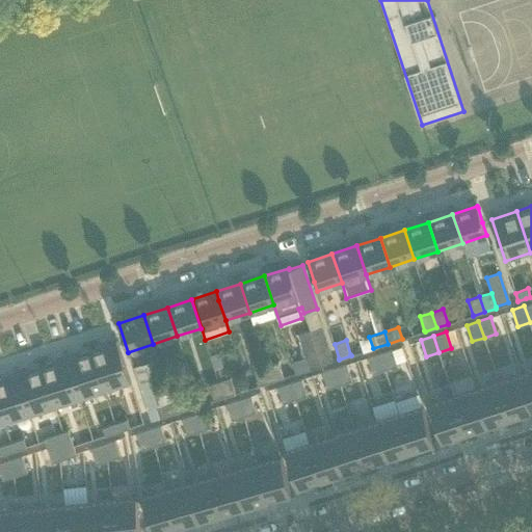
[(117,342),(91,350),(105,391),(131,382),(117,342)]
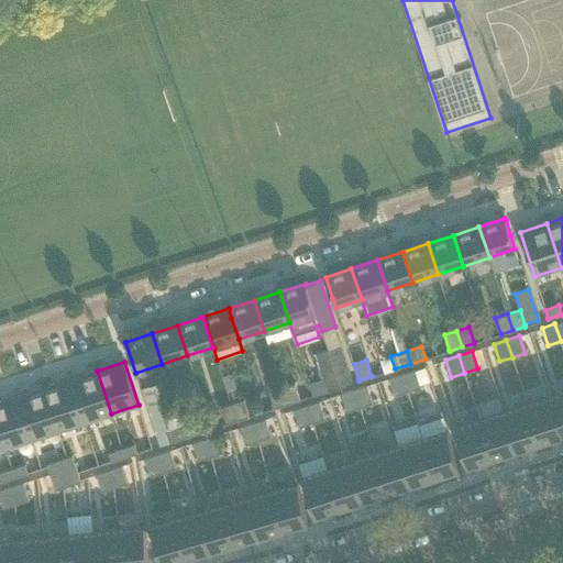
[(415,370),(401,374),(408,392),(420,387),(415,370)]
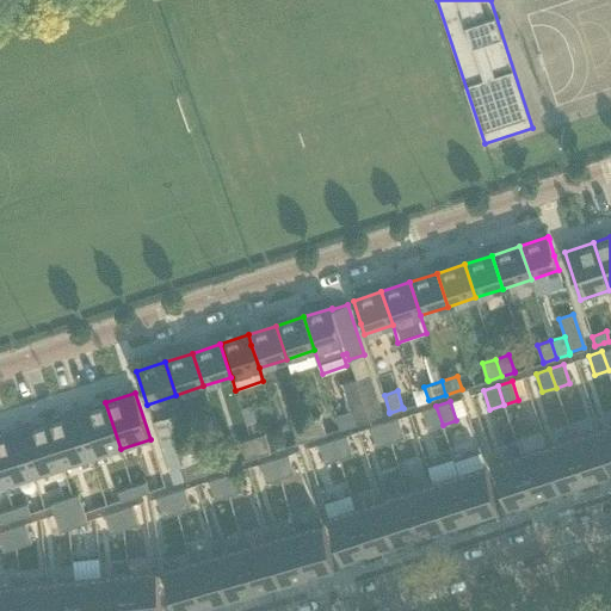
[(105,402),(76,412),(92,458),(121,449),(105,402)]
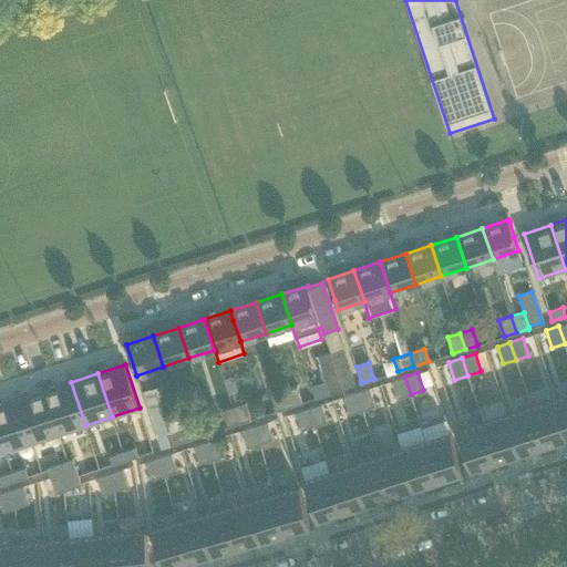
[(404,377),(392,381),(398,398),(411,394),(404,377)]
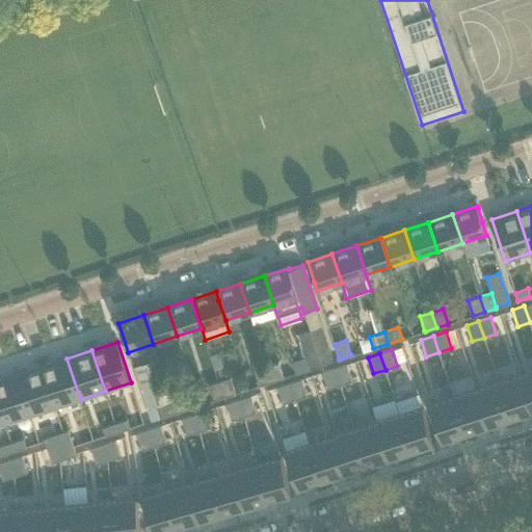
[(67,358),(42,366),(55,407),(80,399),(67,358)]
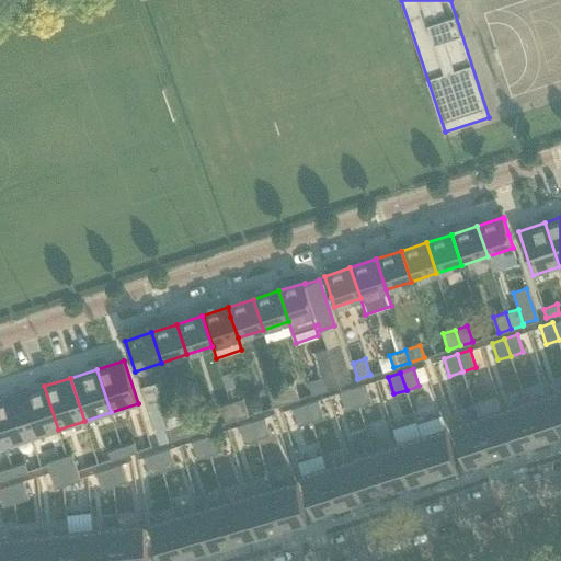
[(322,378),(308,384),(311,395),(325,389),(322,378)]
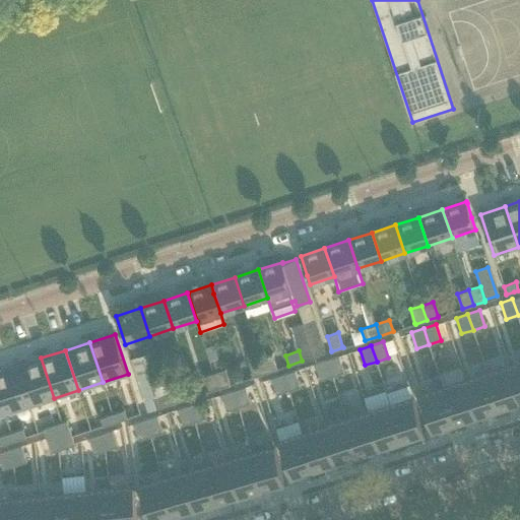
[(130,360),(147,411),(157,408),(153,397),(168,392),(167,389),(153,351),(130,360)]
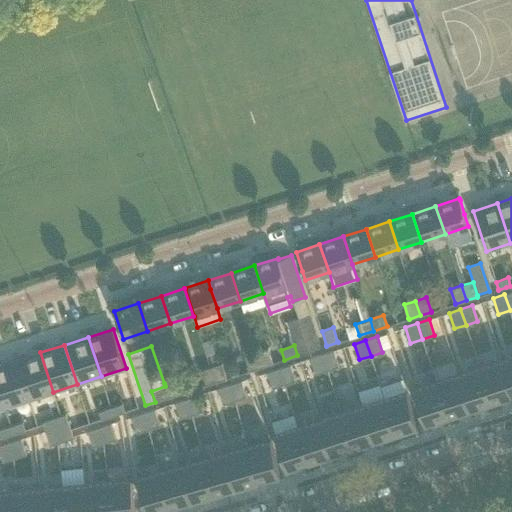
[(268,348),(257,352),(262,367),(273,363),(272,362),(268,348)]
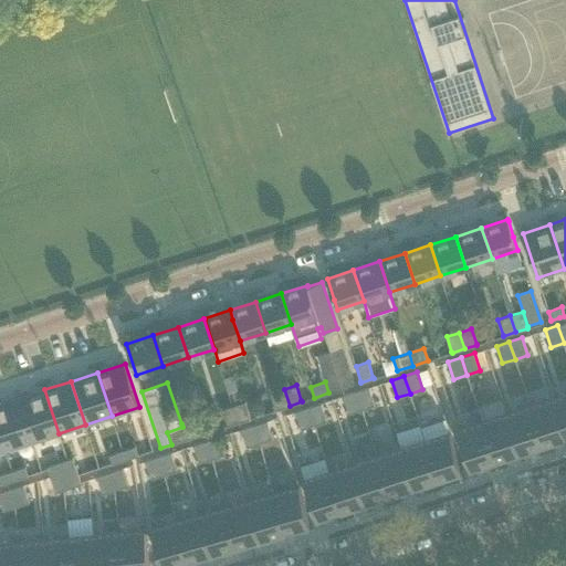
[(369,387),(356,391),(362,409),(375,405),(369,387)]
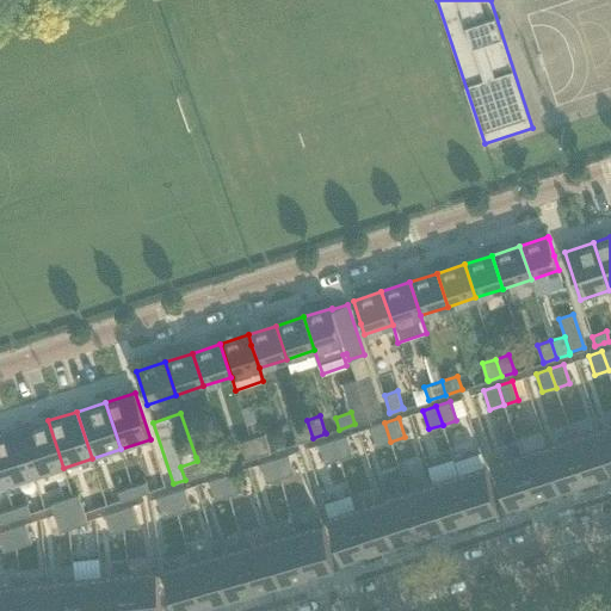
[(48,420),(19,430),(35,477),(63,468),(48,420)]
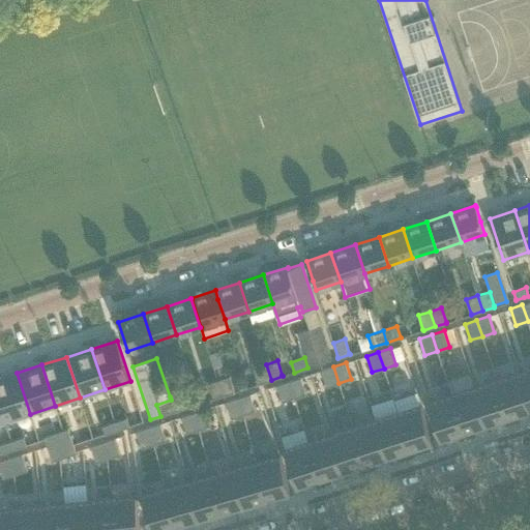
[(266,364),(254,369),(259,383),(259,384),(271,380),(266,364)]
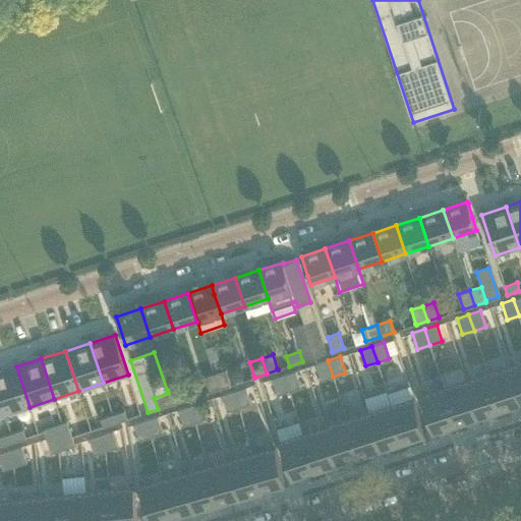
[(328,360),(315,364),(321,381),(333,377),(328,360)]
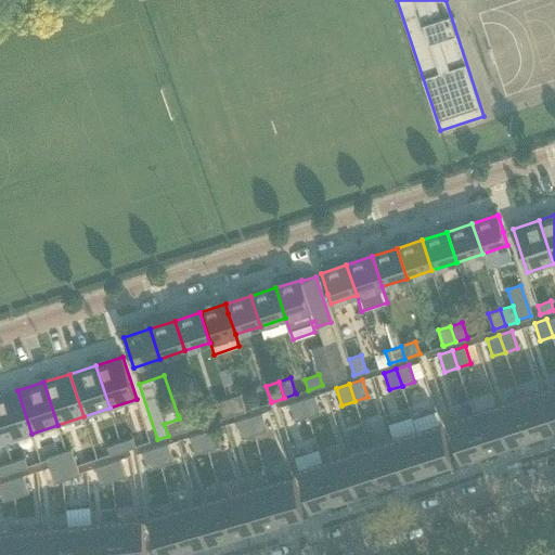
[(554,385),(543,389),(554,424),(554,385)]
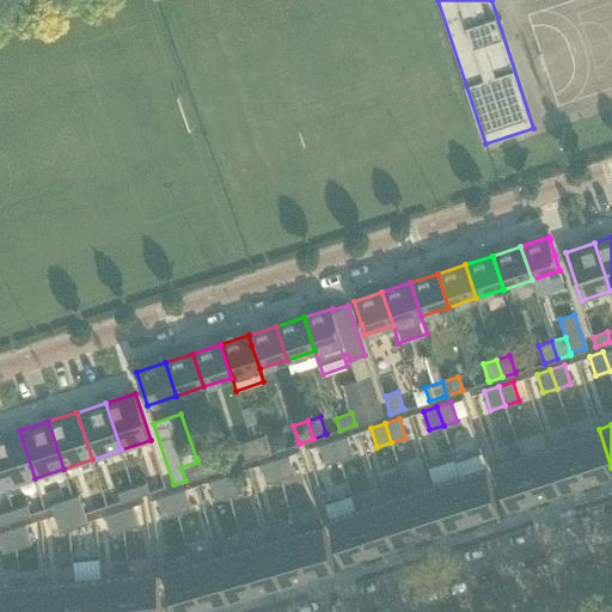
[(611,467),(599,429),(574,438),(587,479),(611,471),(611,467)]
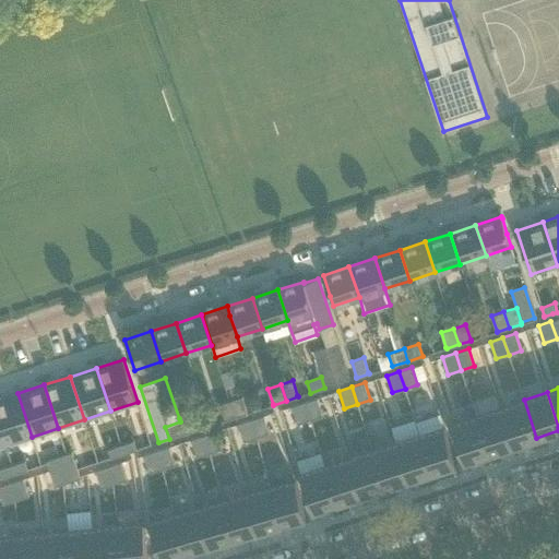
[(18,393),(0,399),(0,430),(4,445),(32,437),(18,393)]
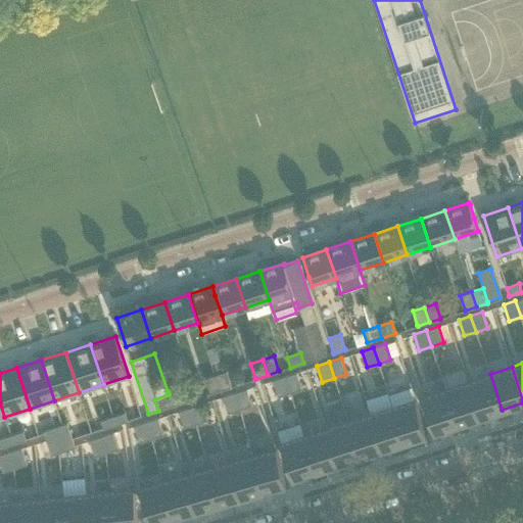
[(226,371),(215,375),(220,390),(231,386),(231,385),(226,371)]
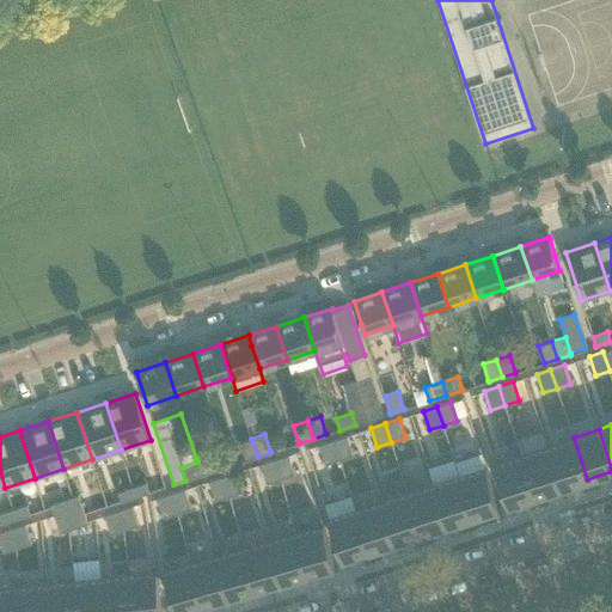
[(347,435),(334,440),(340,459),(354,454),(347,435)]
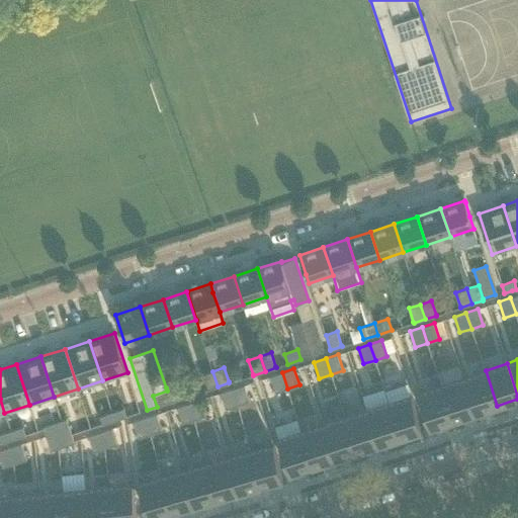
[(486,370),(463,377),(475,413),(497,406),(486,370)]
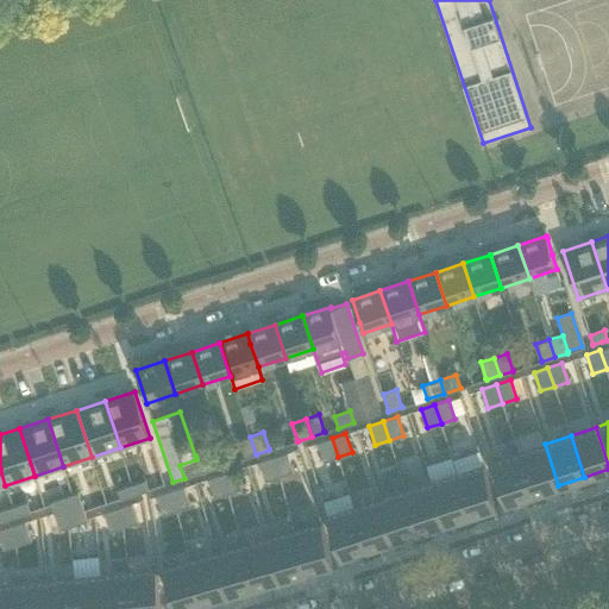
[(250,437),(236,441),(242,458),(242,459),(256,454),(250,437)]
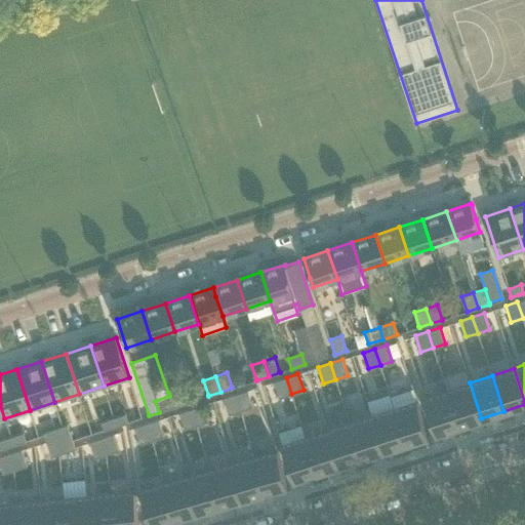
[(286,377),(274,381),(279,398),(291,394),(286,377)]
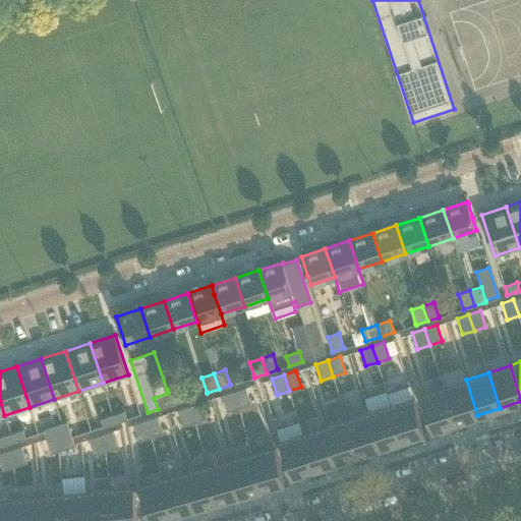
[(466,380),(444,387),(456,422),(477,415),(466,380)]
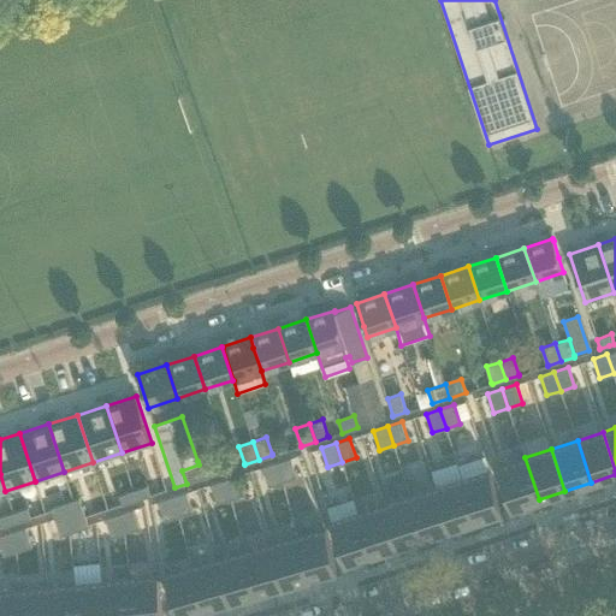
[(212,455),(197,461),(199,465),(203,478),(218,473),(218,472),(212,455)]
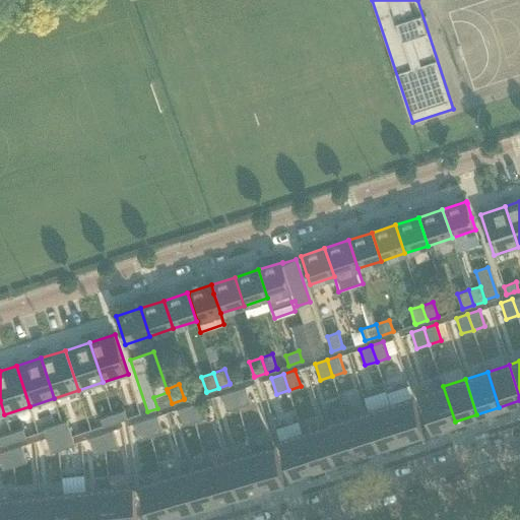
[(245,386),(234,390),(239,406),(251,402),(245,386)]
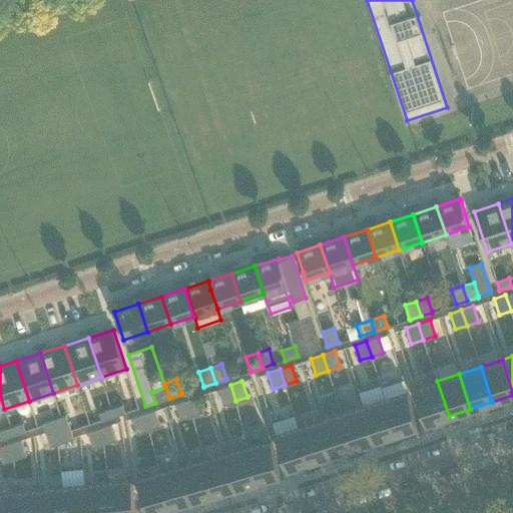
[(437,381),(415,388),(426,424),(449,416),(437,381)]
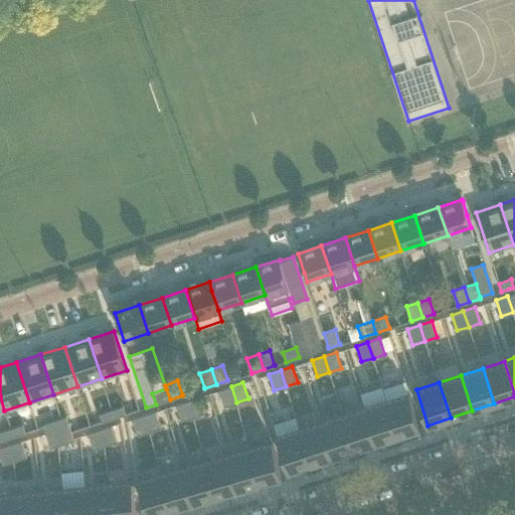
[(231,386),(219,390),(224,406),(236,402),(231,386)]
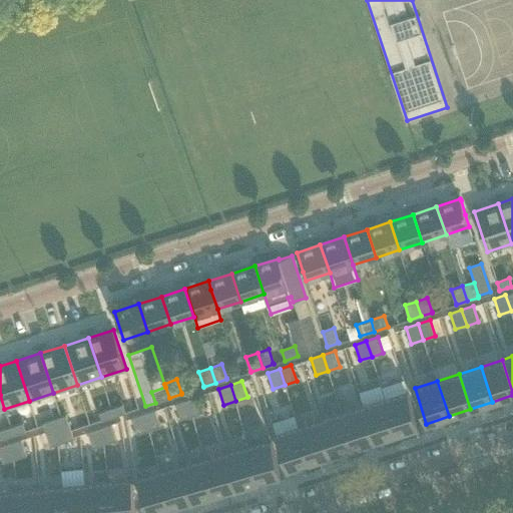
[(165,387),(151,392),(155,403),(169,398),(165,387)]
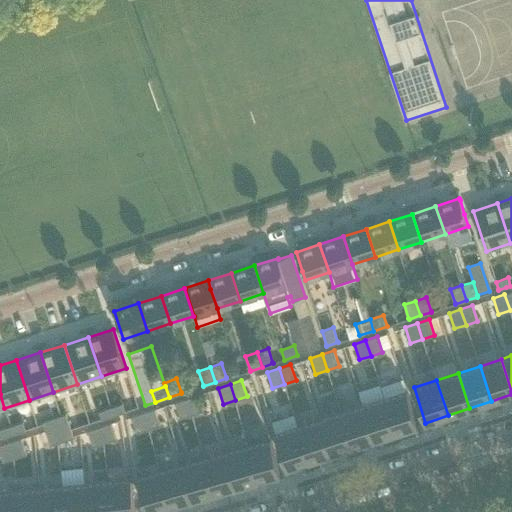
[(407,390),(385,397),(396,432),(418,425),(407,390)]
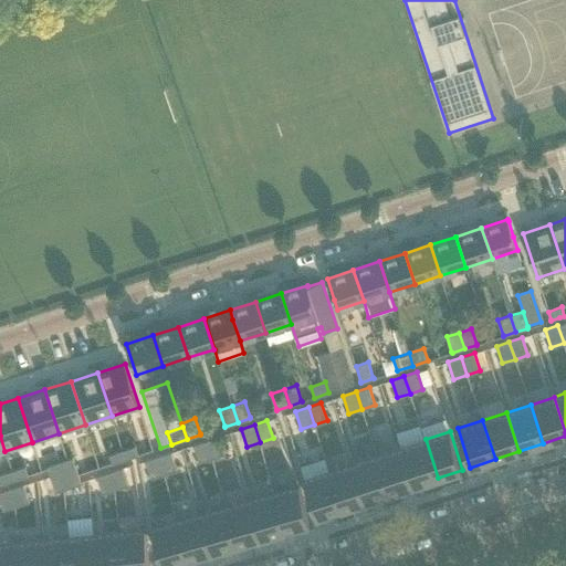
[(219,437),(206,441),(212,458),(224,453),(219,437)]
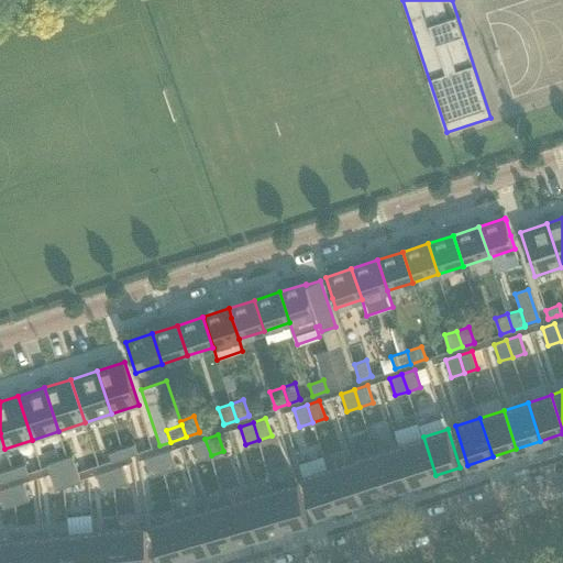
[(423,437),(399,444),(411,483),(435,475),(423,437)]
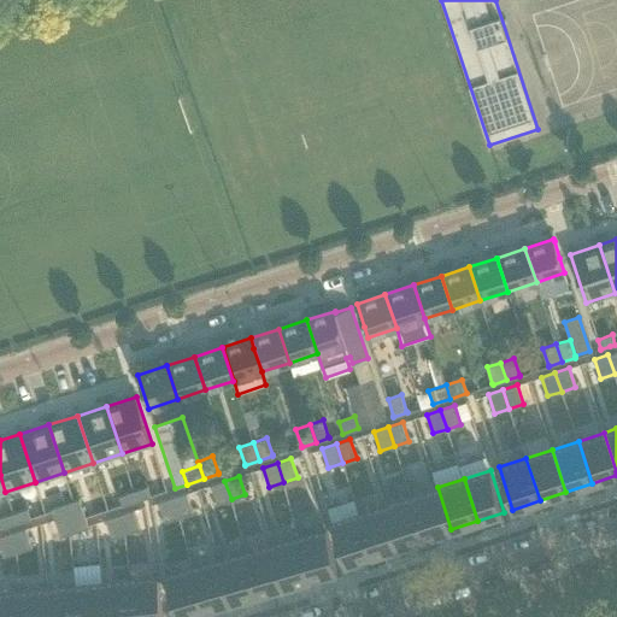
[(224,481),(211,485),(217,504),(231,499),(224,481)]
